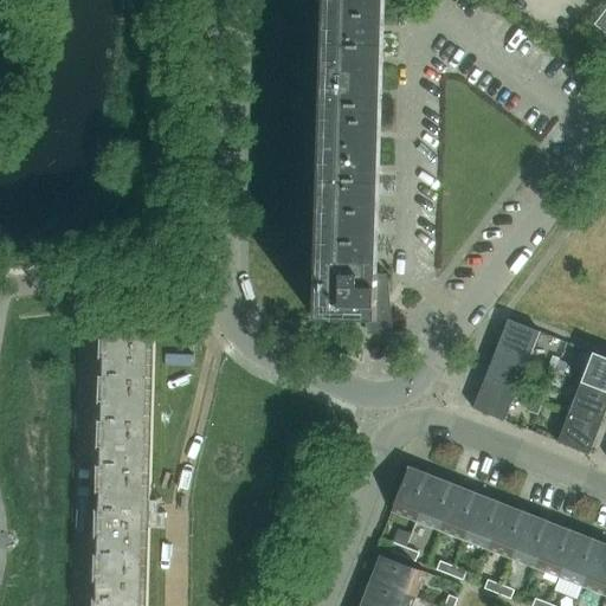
[(384,0),(322,0),(314,320),(369,321),(371,333),(389,330),(388,316),(391,313),(387,276),(376,275),(384,0)]
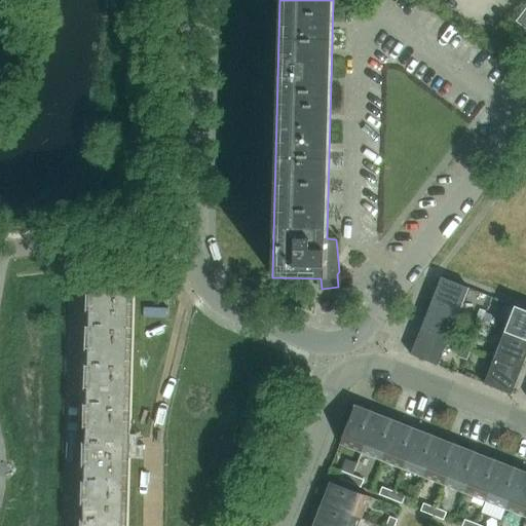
[(525,8),(516,22),(525,29),(525,8)]
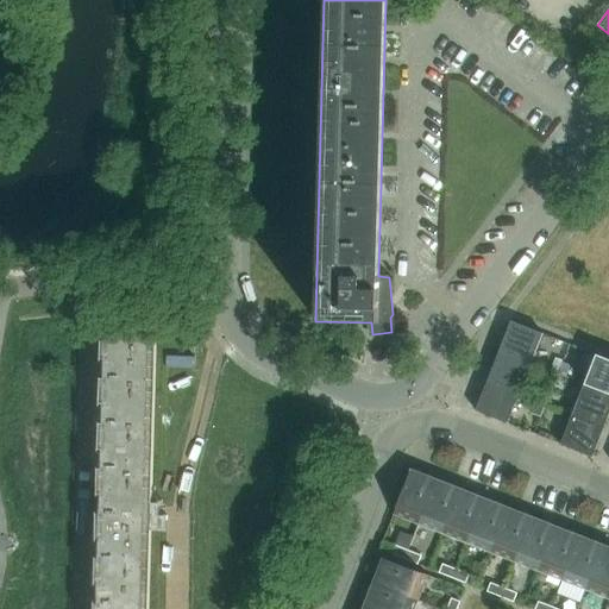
[(150,608),(158,321),(124,320),(124,333),(105,332),(96,608),(150,608)]
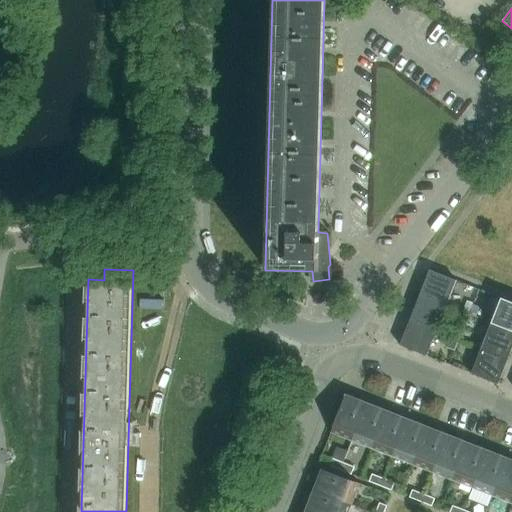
[(420,295),(446,305),(456,281),(429,270),(420,295)]
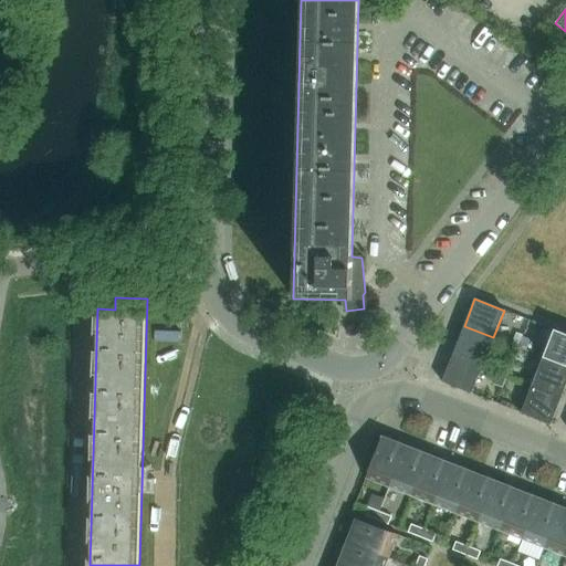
[(453,353),(483,365),(493,337),(464,326),(453,353)]
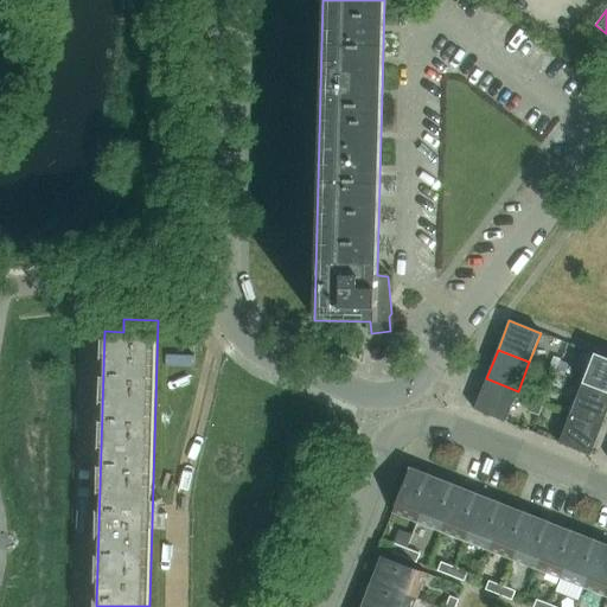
[(606,358),(594,353),(581,384),(606,394),(606,358)]
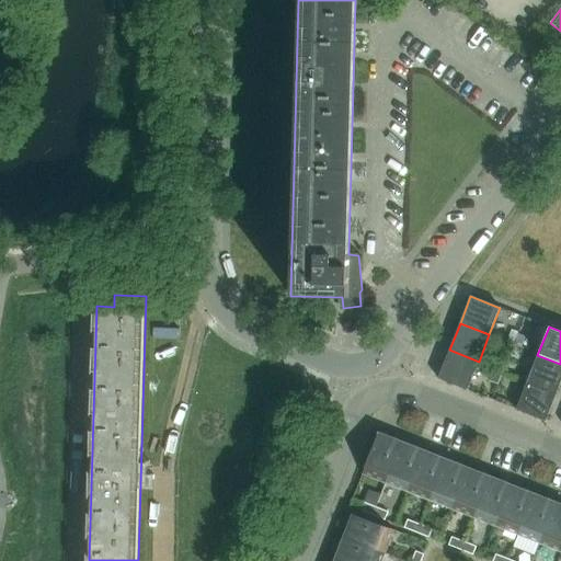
[(512,330),(507,342),(513,344),(517,332),(512,330)]
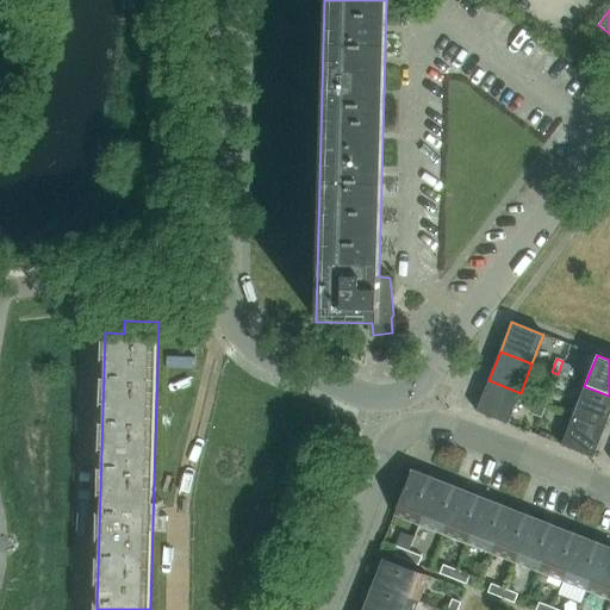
[(564,363),(559,374),(566,378),(571,366),(564,363)]
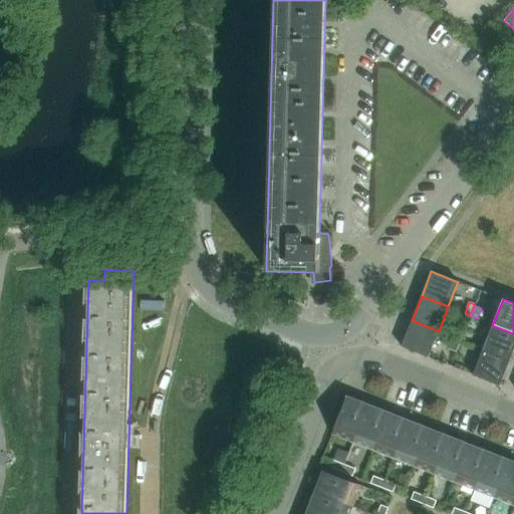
[(401,347),(428,357),(439,331),(412,320),(401,347)]
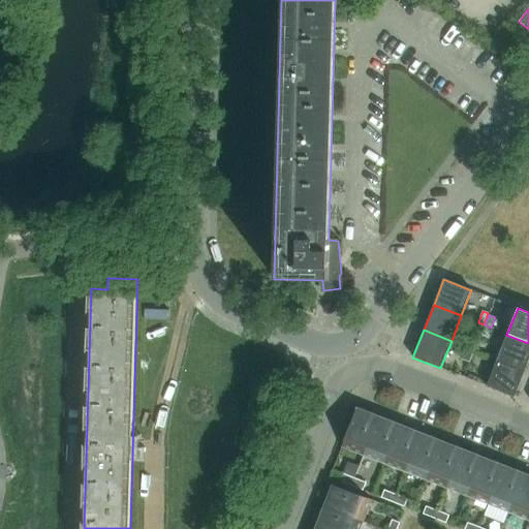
[(497,361),(524,371),(528,359),(528,343),(506,335),(497,361)]
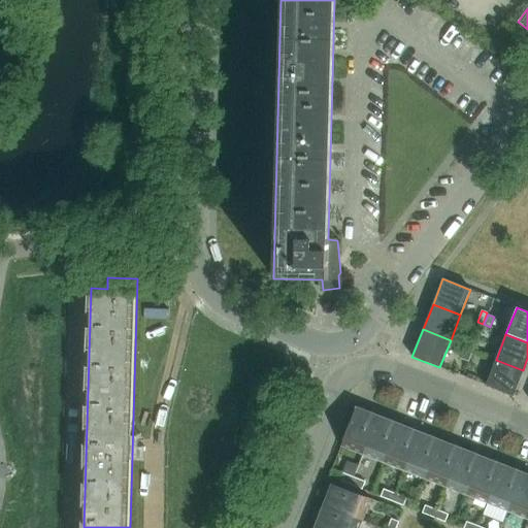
[(464,348),(460,359),(468,362),(472,351),(464,348)]
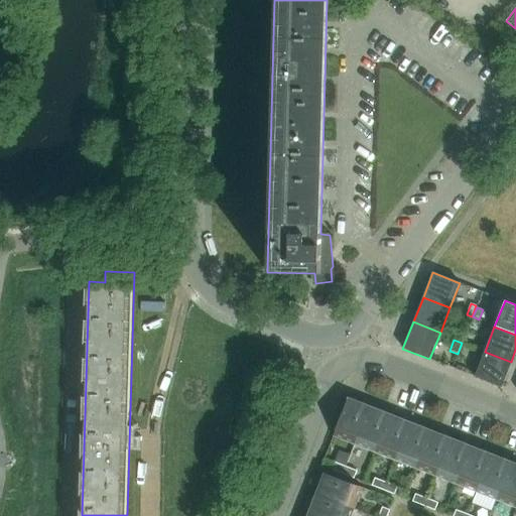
[(475,377),(502,387),(511,362),(485,352),(475,377)]
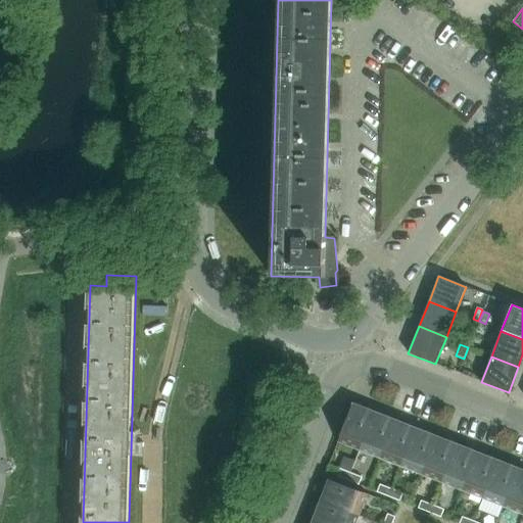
[(374,412),(352,403),(338,441),(360,449),(374,412)]
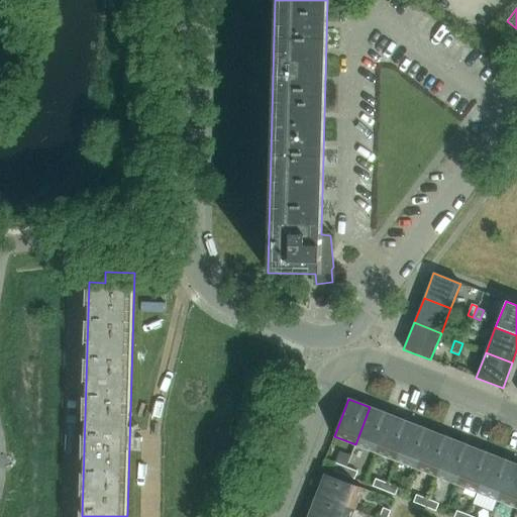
[(370,407),(355,444),(376,452),(390,415),(370,407)]
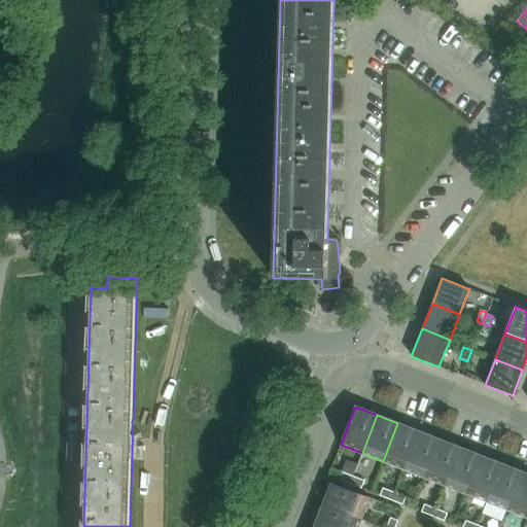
[(397,423),(383,461),(403,469),(418,431),(397,423)]
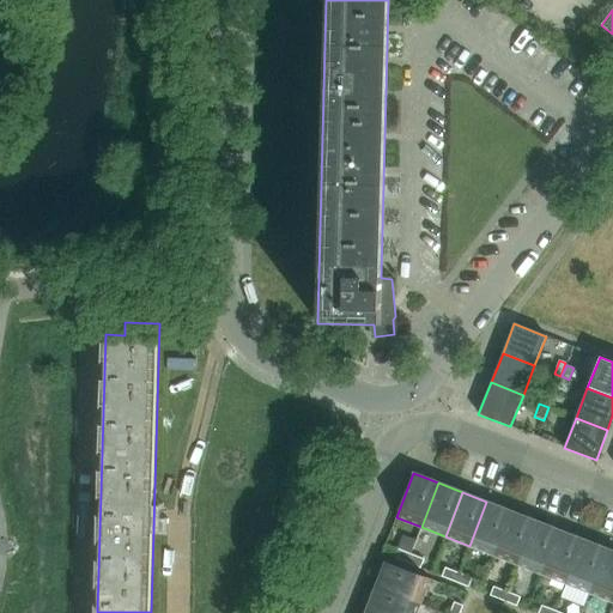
[(486,502),(469,546),(497,557),(514,513),(486,502)]
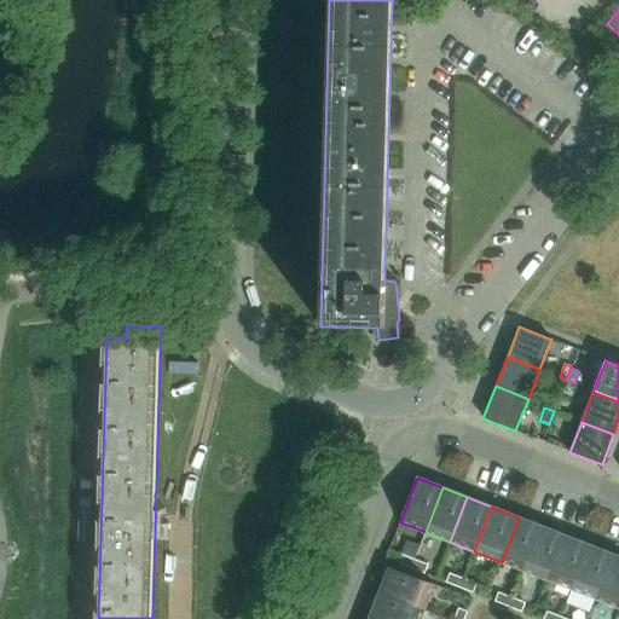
[(522,571),(539,526),(519,518),(502,562),(522,571)]
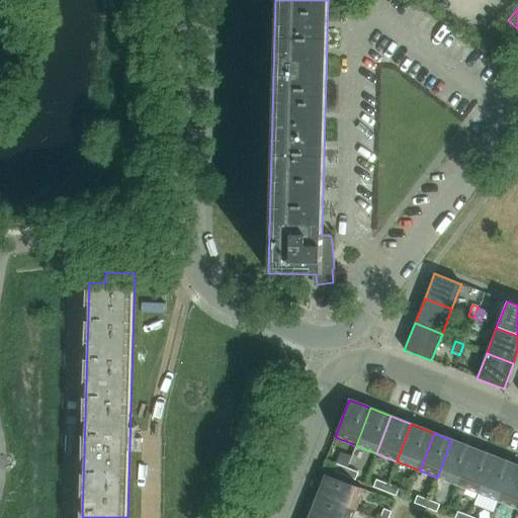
[(451,440),(437,478),(457,486),(472,448),(451,440)]
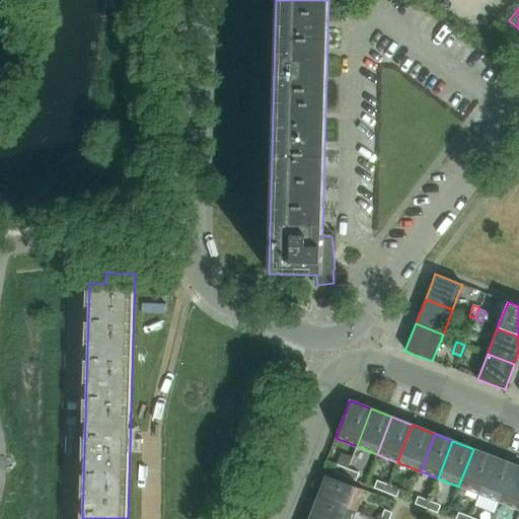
[(478,495),(494,457),(473,449),(458,487),(478,495)]
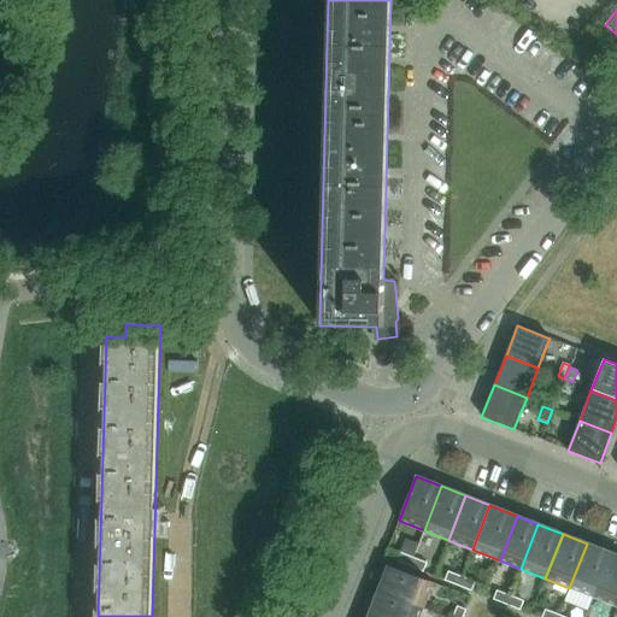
[(587,544),(569,588),(593,598),(611,553),(587,544)]
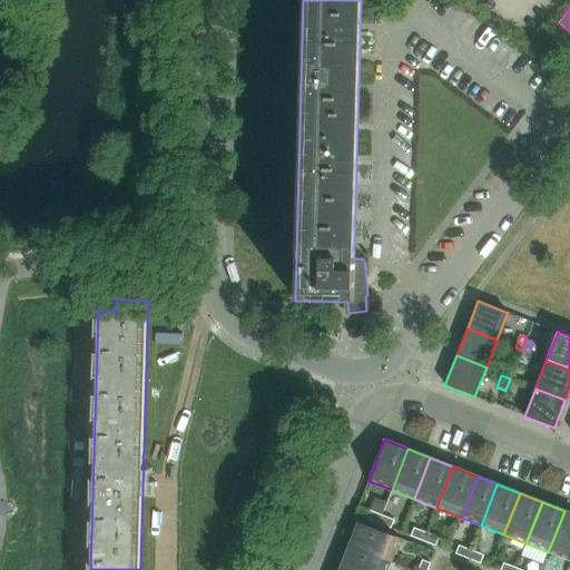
[(382,514),(370,510),(366,519),(379,523),(382,514)]
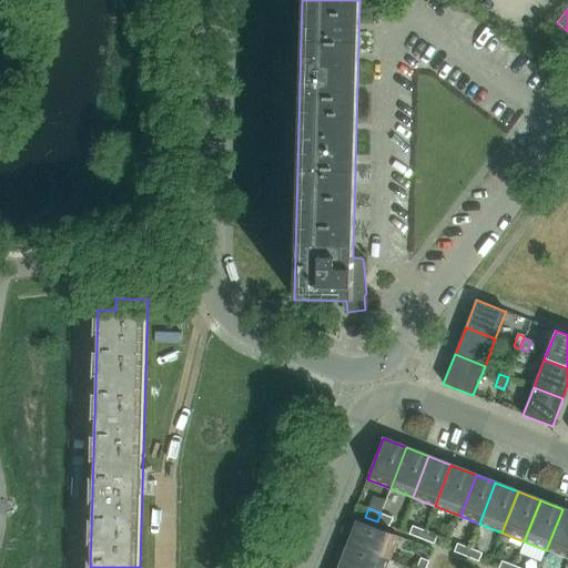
[(567,510),(563,509),(546,550),(567,558),(567,510)]
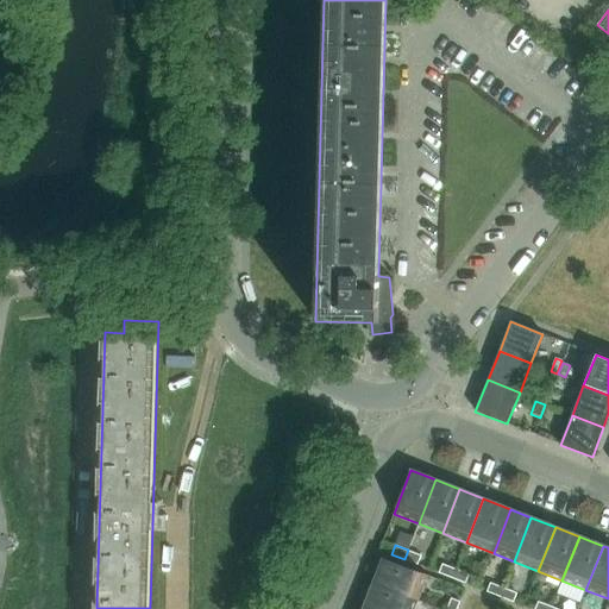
[(405,559),(418,565),(421,556),(408,550),(405,559)]
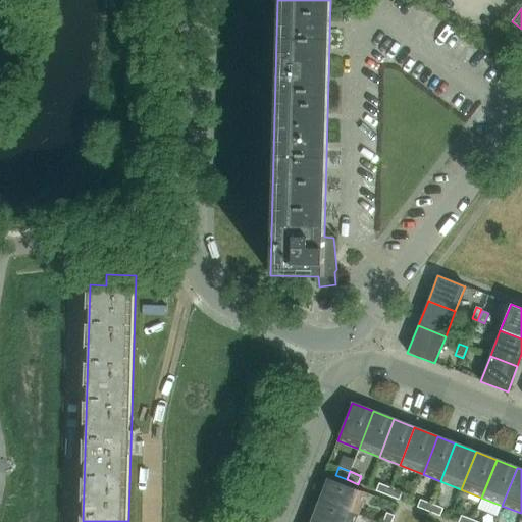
[(366,493),(328,478),(320,500),(358,515),(366,493)]
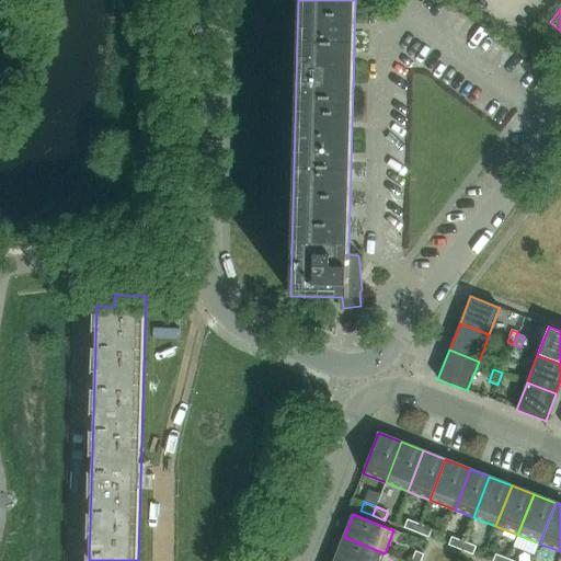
[(420,524),(408,519),(404,528),(416,533),(420,524)]
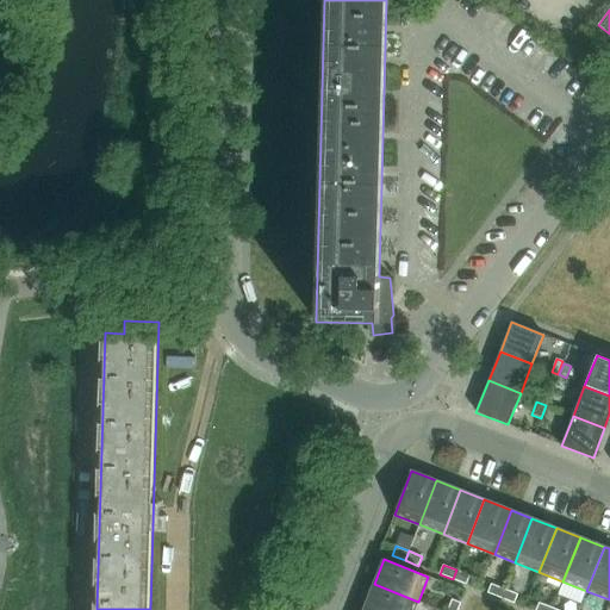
[(453,579),(466,585),(470,576),(456,570),(453,579)]
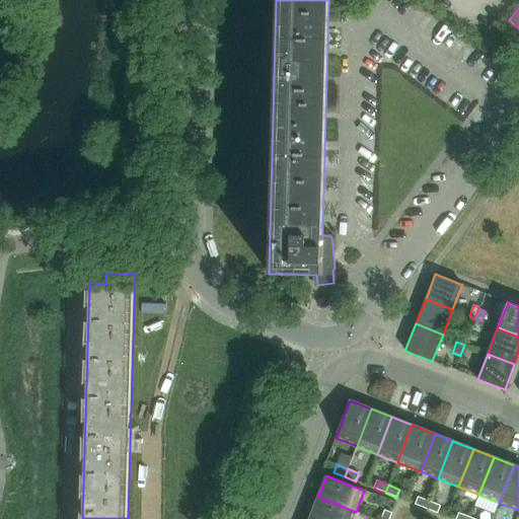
[(314,518),(352,518),(356,512),(318,497),(310,517),(314,518)]
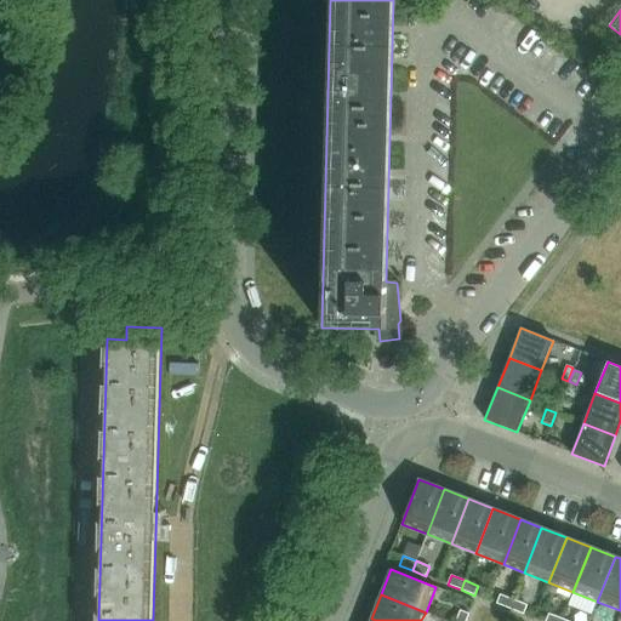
[(513,599),(500,594),(496,604),(510,609),(513,599)]
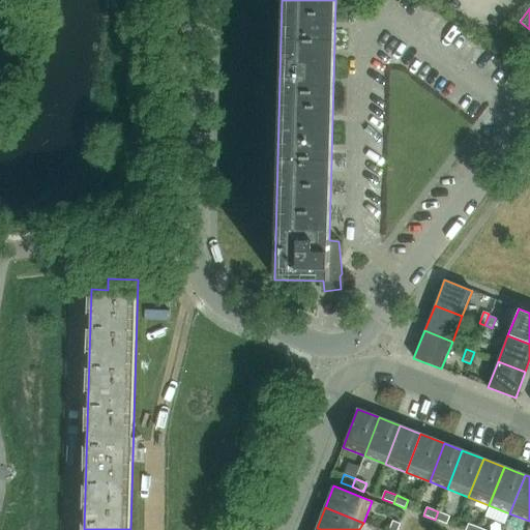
[(435,520),(446,525),(449,517),(438,511),(435,520)]
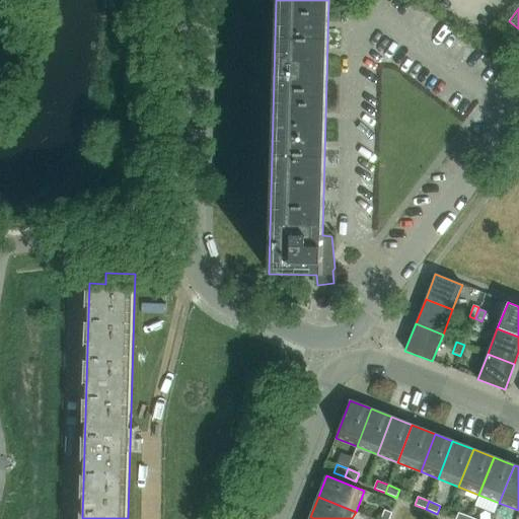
[(384,510),(380,518),(389,518),(392,513),(384,510)]
